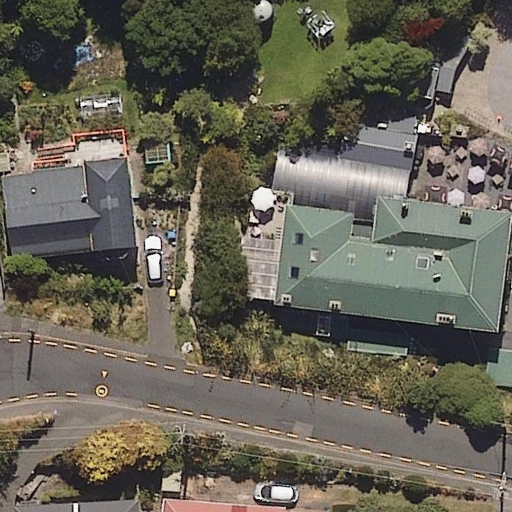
[(261,211),(258,238),(281,241),(273,302),(499,331),(511,232),(511,207),(408,194),(419,115),(346,105),(341,147),(281,139),(271,213),(261,211)]
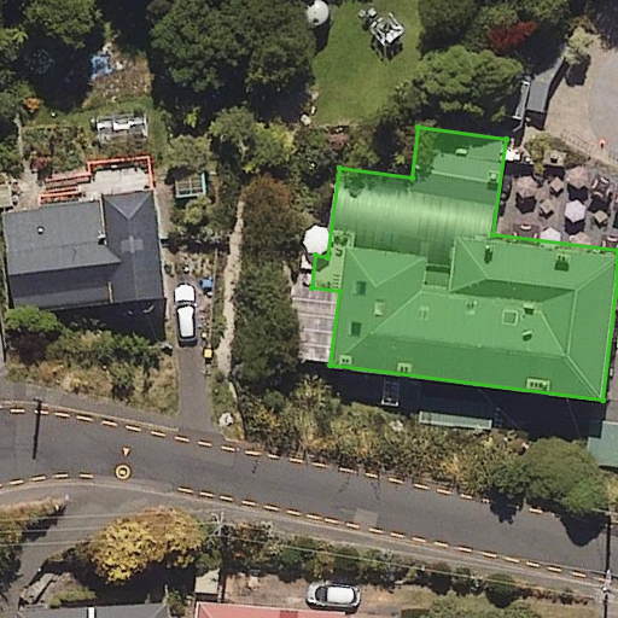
[(163,284),(151,179),(0,197),(0,217),(10,302),(163,284)]
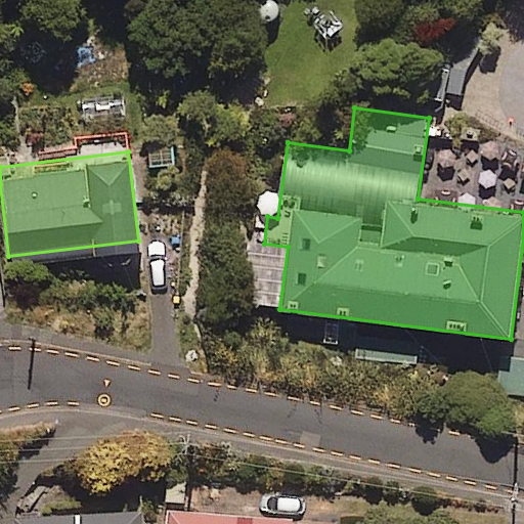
[(523,354),(498,352),(495,391),(523,393),(523,354)]
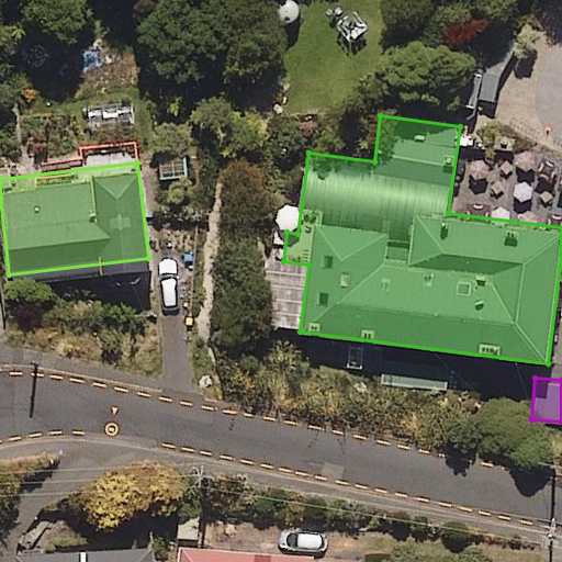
[(150,561),(149,532),(11,539),(11,561),(150,561)]
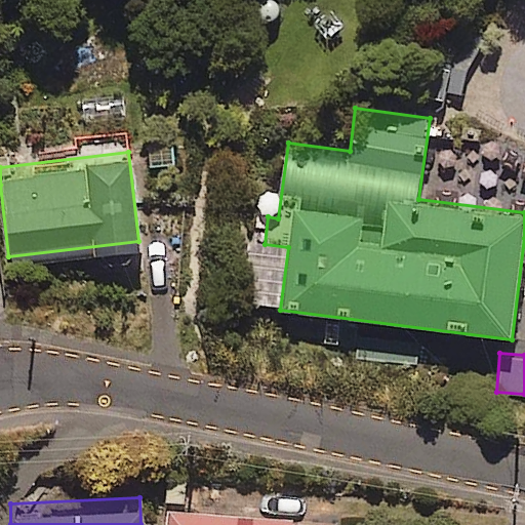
[(287,524),(288,512),(166,510),(165,524),(287,524)]
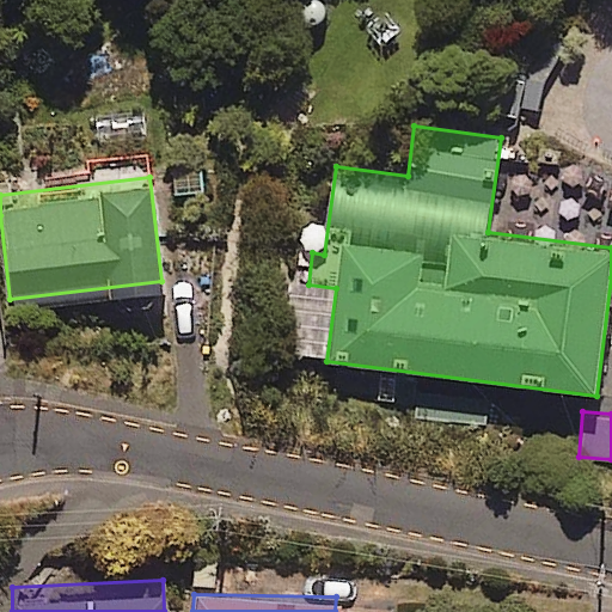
All buildings are outlined.
